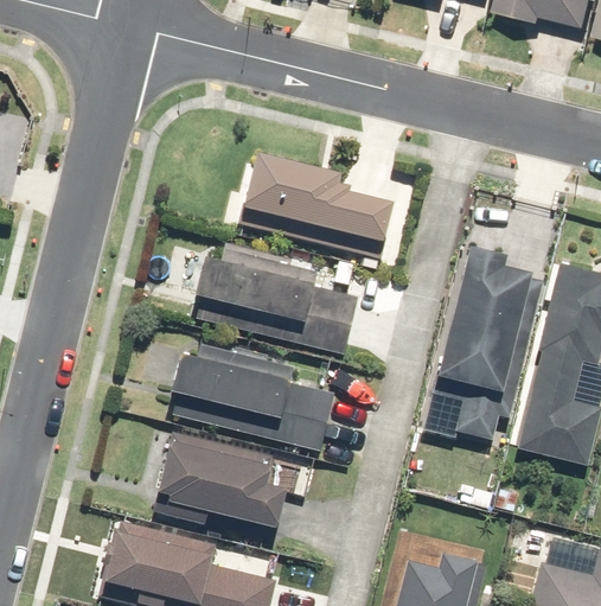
[(421,0),(483,14),(485,0),(421,0)]
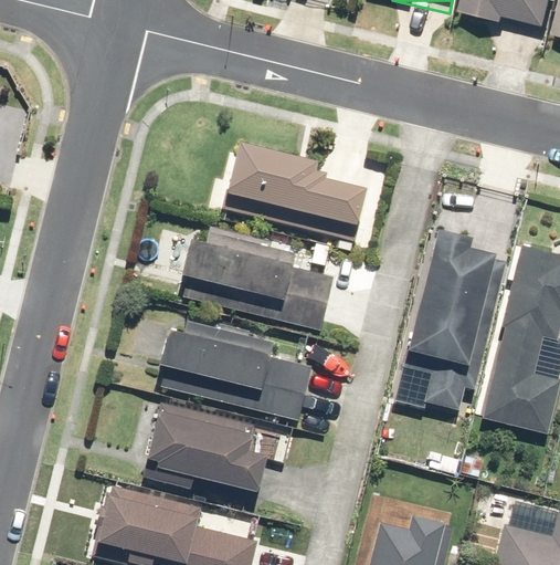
[(463,0),(460,12),(502,23),(504,18),(545,28),(551,0),(463,0)]
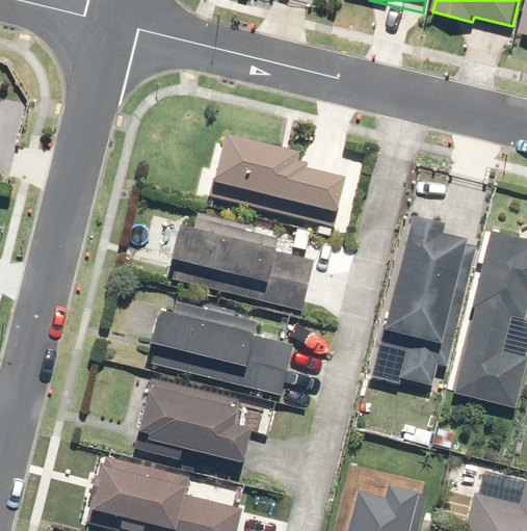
[(299,145),(222,128),(210,181),(335,210),(344,171),(306,162),(307,157),(297,155),(299,145)]
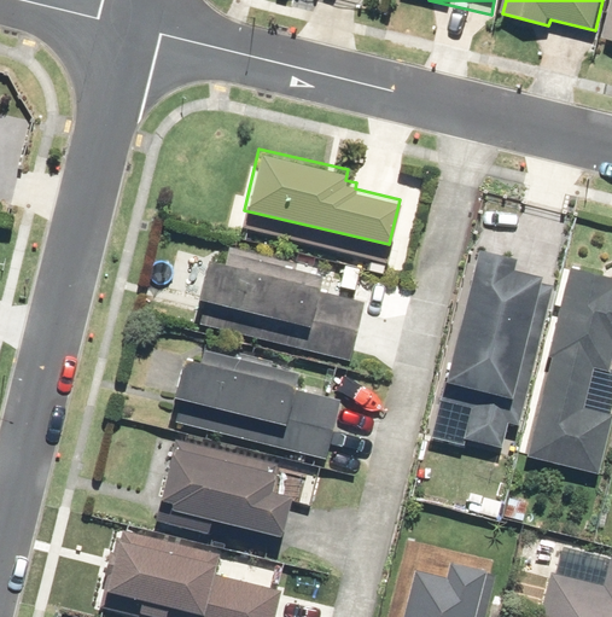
[(188,325),(349,364),(363,300),(319,290),(324,268),(225,245),(222,256),(205,252),(188,325)]
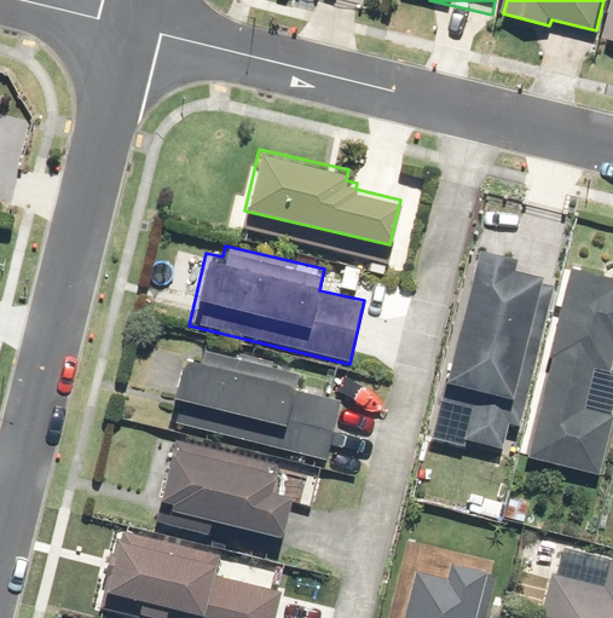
[(518,260),(480,250),(443,403),(470,410),(462,440),(501,450),(507,423),(518,427),(553,289),(542,286),(543,278),(515,271),(518,260)]
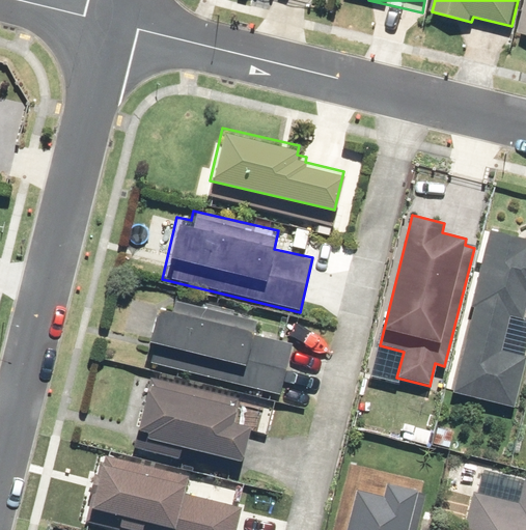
[(308,231),(292,227),(287,247),(304,250),(308,231)]
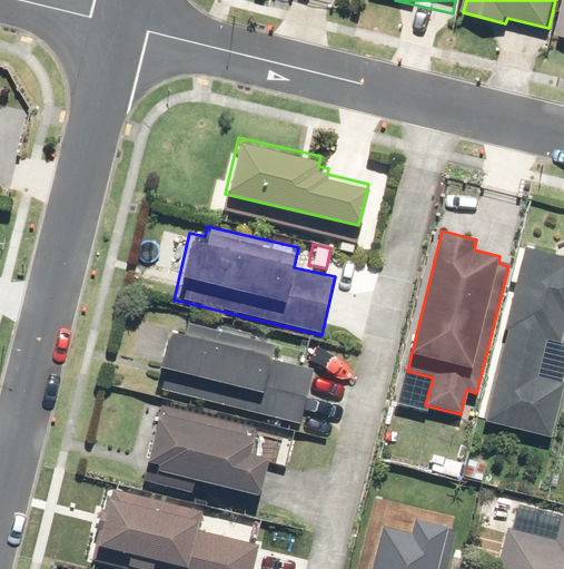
[(563,258),(524,249),(504,330),(506,331),(483,421),(550,439),(563,384),(536,376),(546,341),(558,344),(563,323),(563,258)]
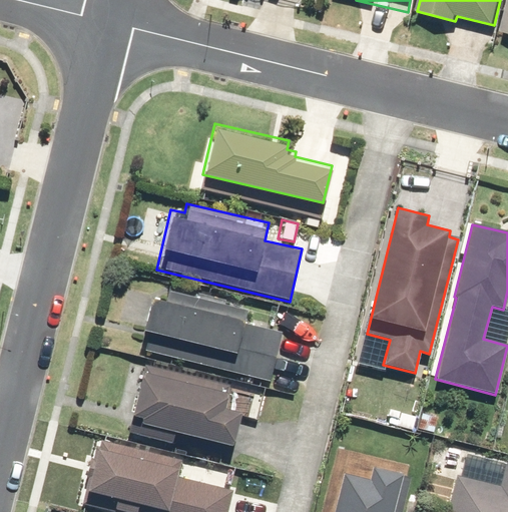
[(136,349),(269,382),(282,330),(244,321),(248,305),(165,285),(163,294),(151,291),(136,349)]
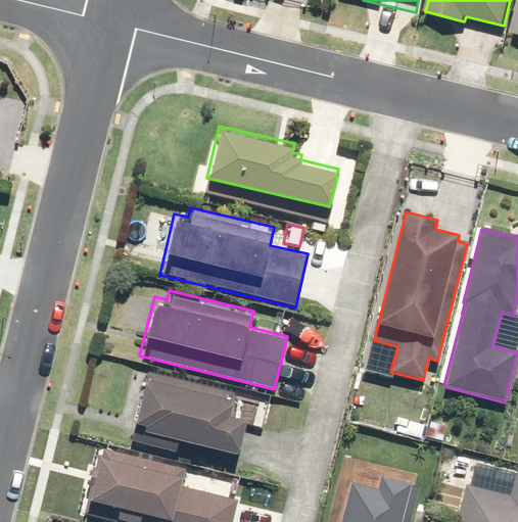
[(140,429),(237,454),(247,416),(231,412),(236,392),(146,370),(133,421),(142,423),(140,429)]
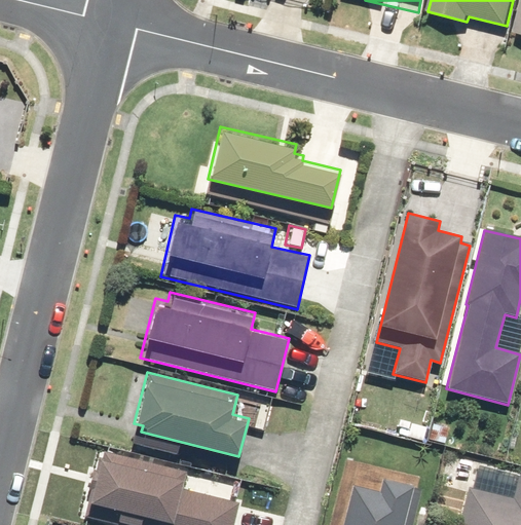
[(185,471),(100,449),(87,501),(170,521),(169,524),(232,524),(238,500),(182,488),(185,471)]
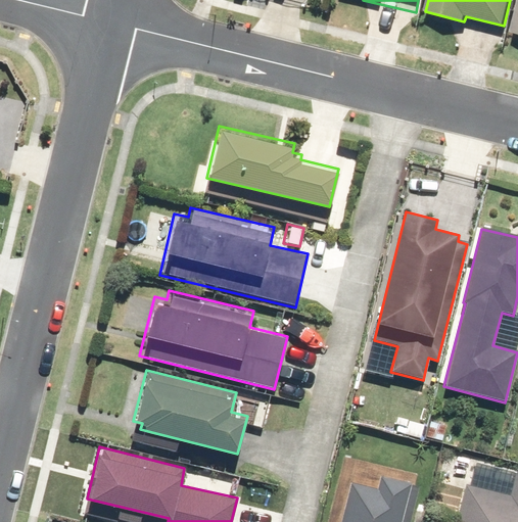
[(409,521),(419,483),(410,481),(411,478),(378,471),(376,482),(348,476),(337,521),(333,521),(409,521)]
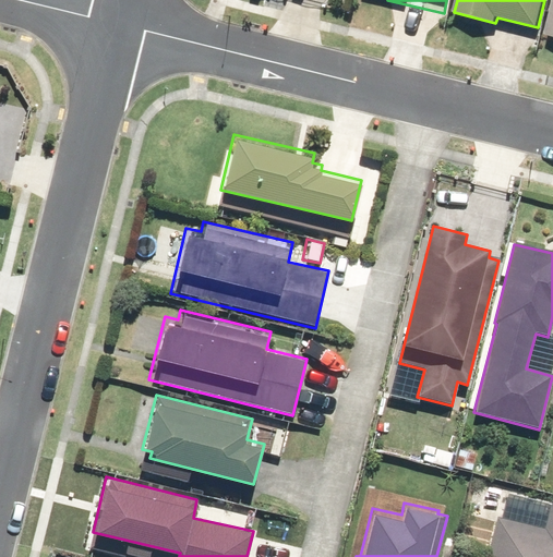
[(552,556),(552,506),(550,506),(544,530),(496,519),(487,556),(552,556)]
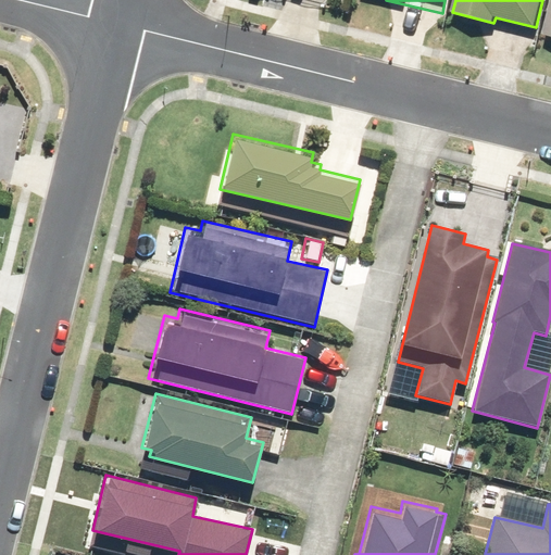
All buildings are outlined.
